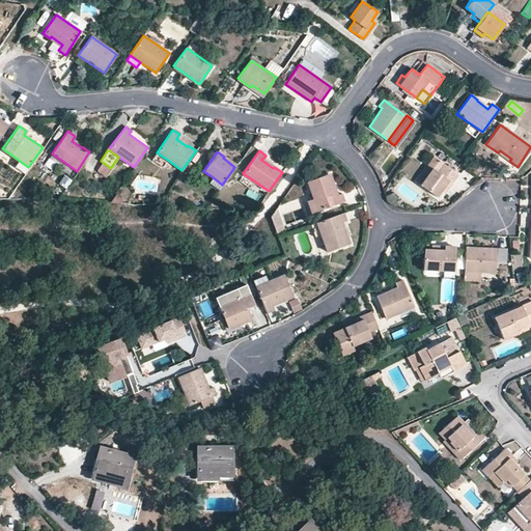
[(162,166),(166,159),(157,152),(151,159),(162,166)]
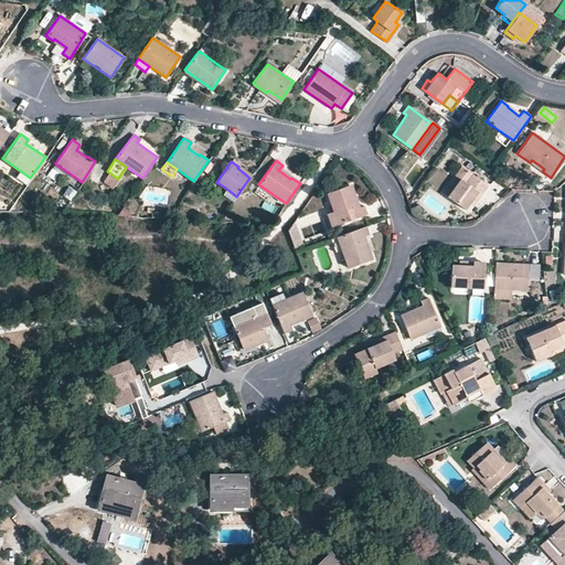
[(66,179),(70,173),(55,163),(52,168),(66,179)]
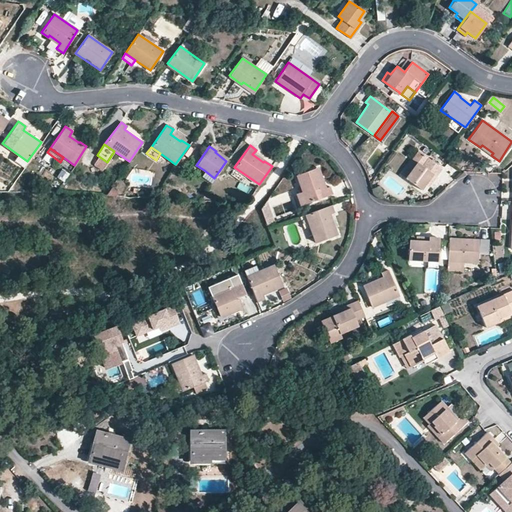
[(421,166),(417,162),(405,177),(420,189),(426,180),(429,183),(440,167),(427,157),(421,166)]
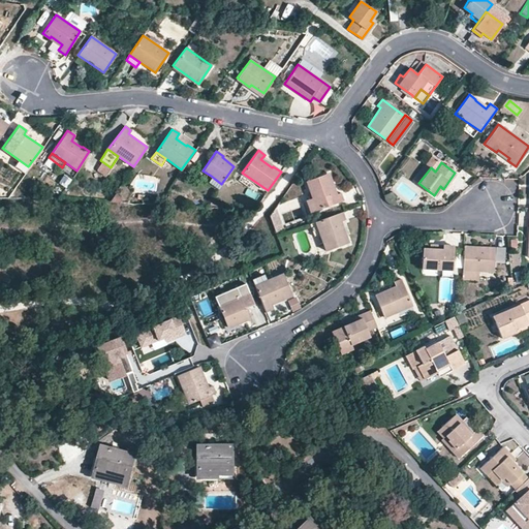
[(107,178),(112,169),(102,163),(97,172),(107,178)]
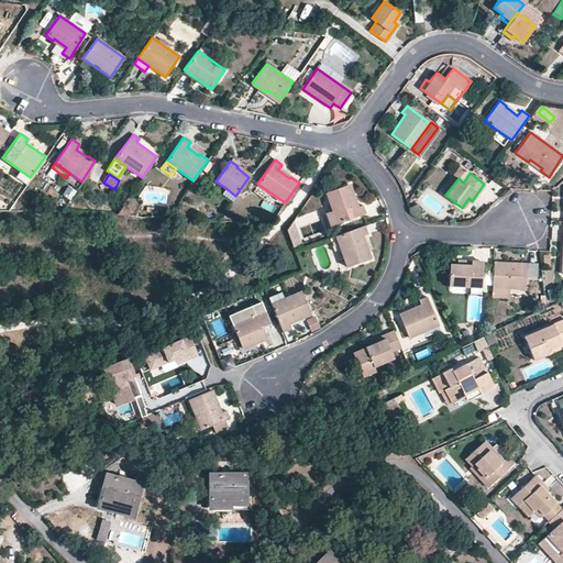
[(445,195),(459,178),(452,174),(440,190),(445,195)]
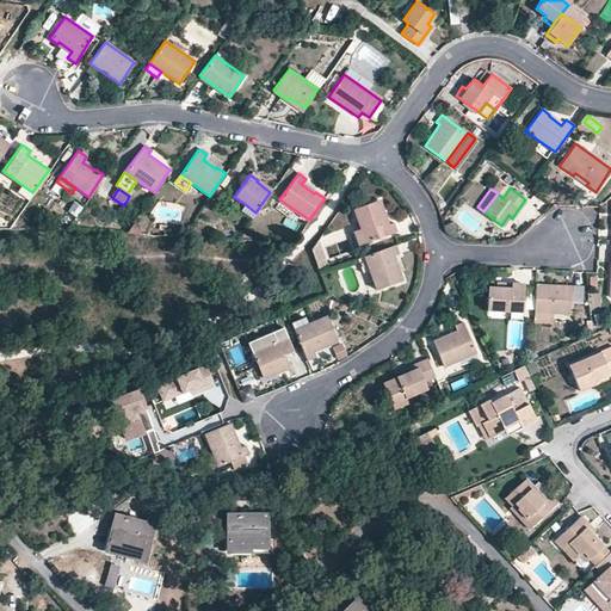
[(353,208),(360,228),(365,241),(395,232),(392,222),(387,223),(378,199),(353,208)]
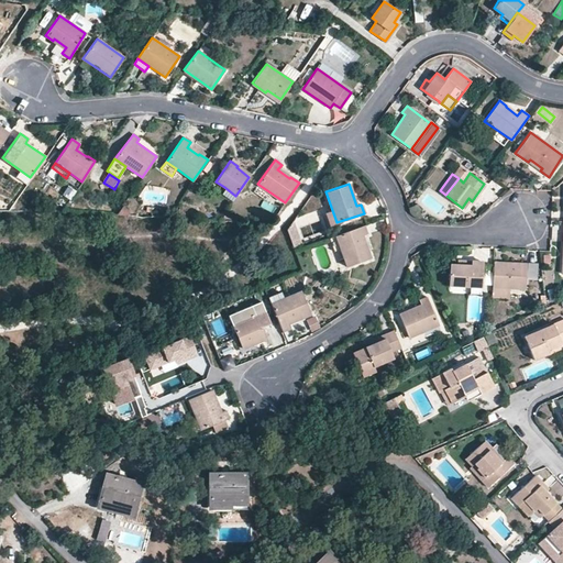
[(63,197),(72,201),(77,191),(68,187),(63,197)]
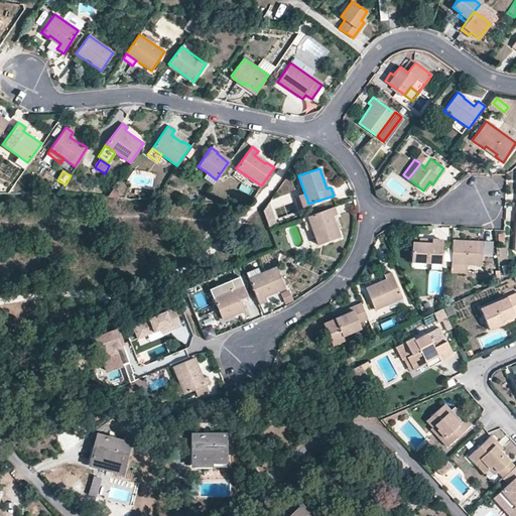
[(213,184),(216,179),(206,171),(203,177),(213,184)]
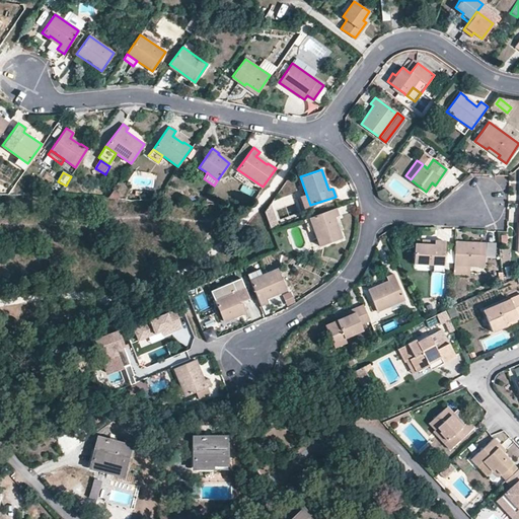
[(310,205),(306,194),(300,196),(304,207),(310,205)]
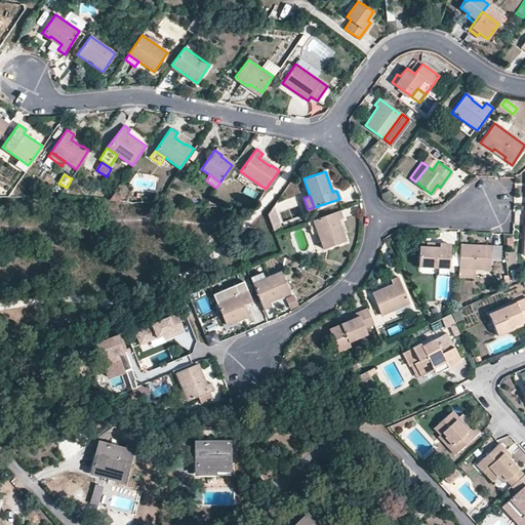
[(281,227),(273,206),(268,214),(273,230),(281,227)]
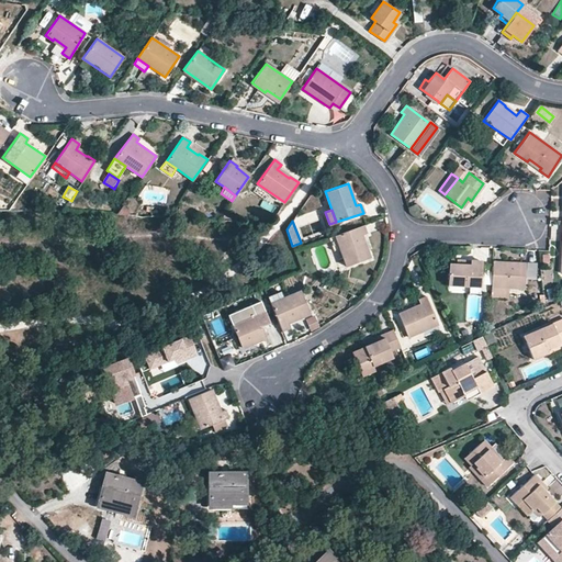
[(362,225),(336,235),(340,249),(346,266),(369,258),(361,235),(366,234),(362,225)]
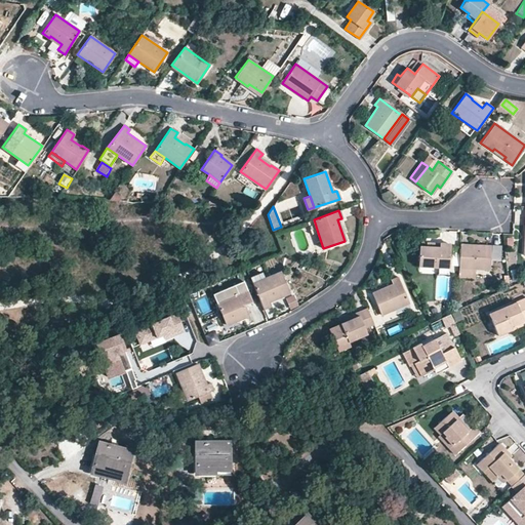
[(314,219),(308,221),(312,234),(318,233),(314,219)]
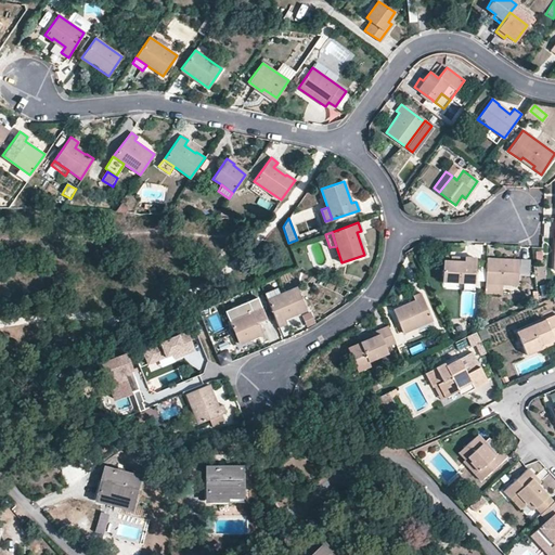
[(463,275),(474,275),(475,259),(454,258),(454,261),(443,261),(442,281),(463,282),(463,275)]
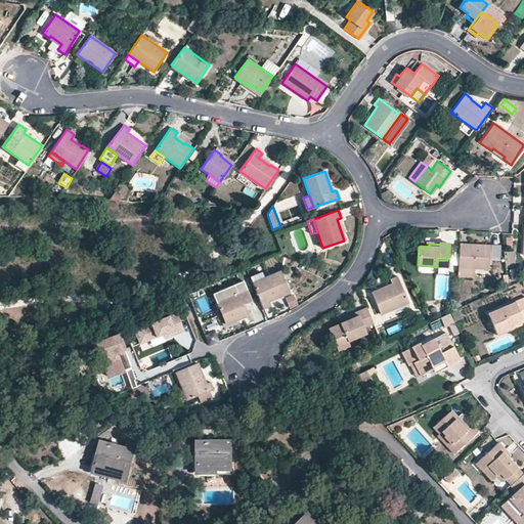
[(459,244),(457,267),(473,268),(487,269),(489,246),(482,245),(482,247),(468,247),(468,244),(459,244)]
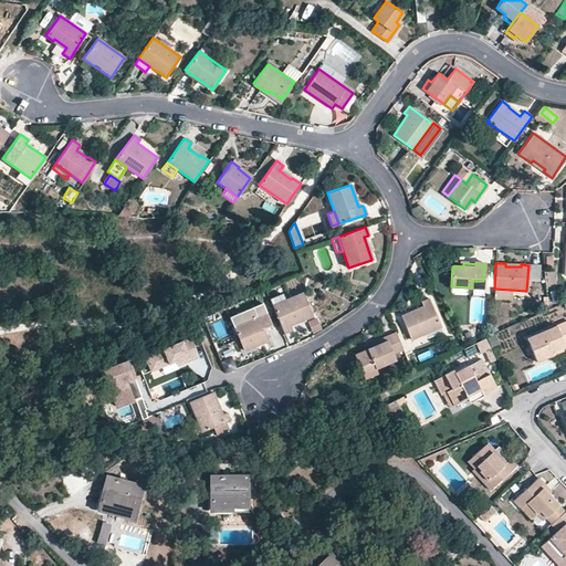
[(482,296),(483,281),(472,281),(472,287),(471,295),(482,296)]
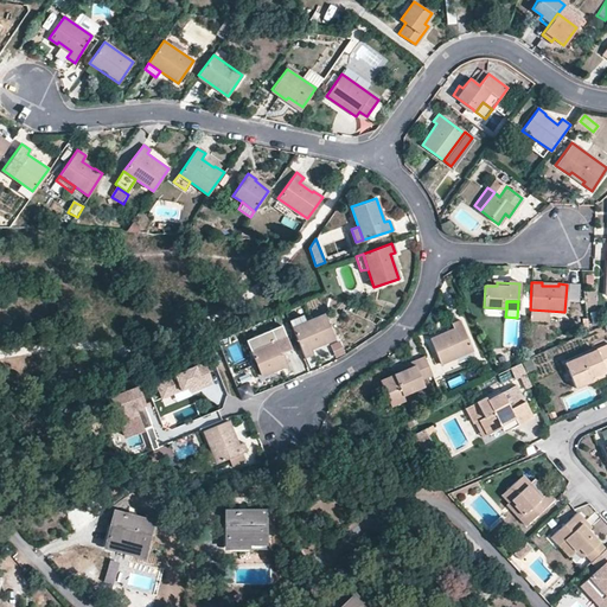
[(547,321),(548,311),(530,310),(529,320),(547,321)]
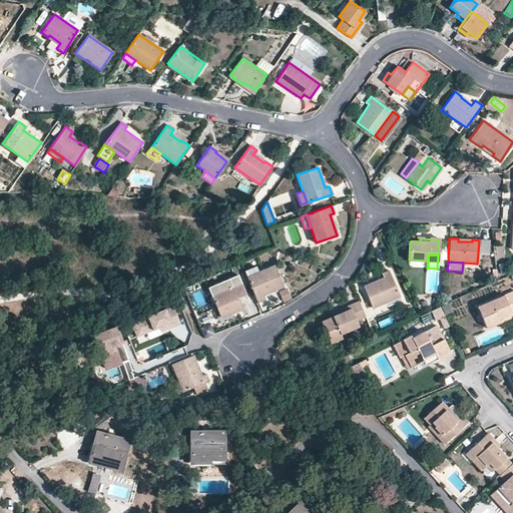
[(255,266),(243,271),(246,277),(259,272),(255,266)]
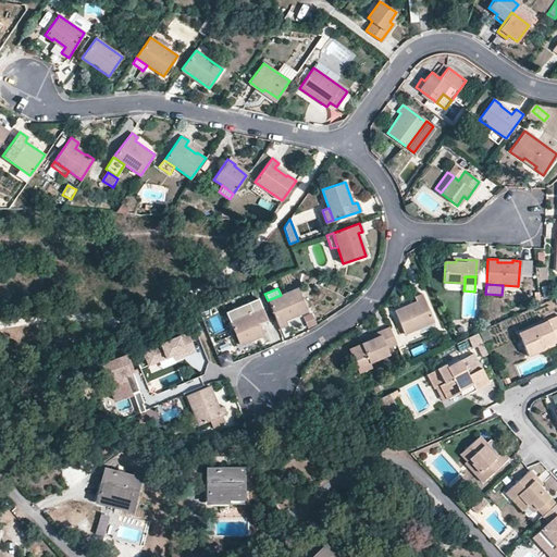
[(298,288),(281,295),(268,300),(280,327),(288,323),(286,319),(308,310),(298,288)]
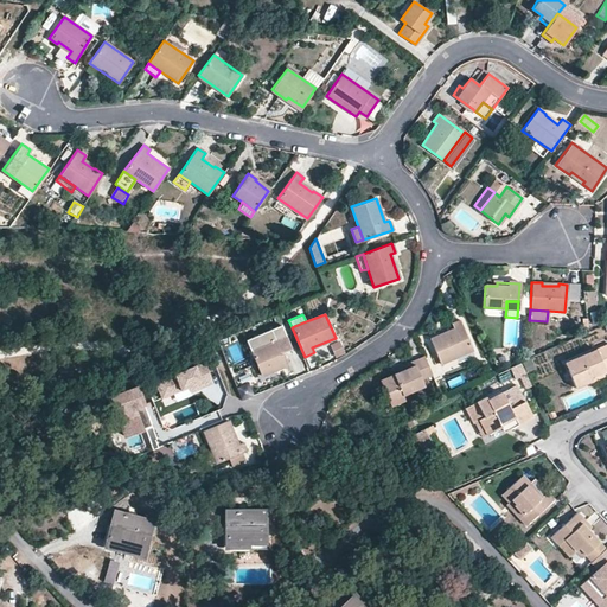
[(439,334),(429,339),(441,364),(472,351),(460,321),(452,325),(454,331),(439,337),(439,334)]
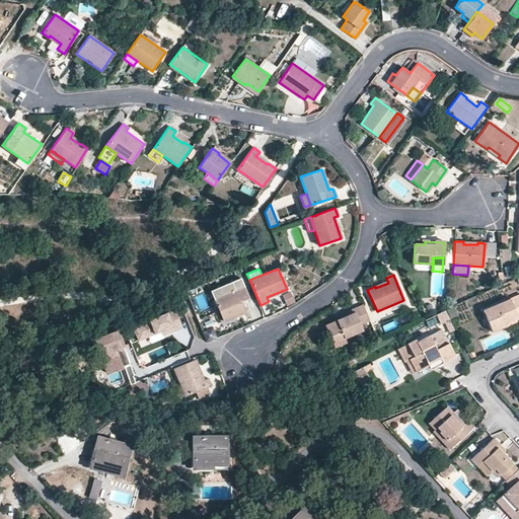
[(249,299),(241,279),(211,291),(223,320),(236,315),(237,316),(244,313),(240,303),(249,299)]
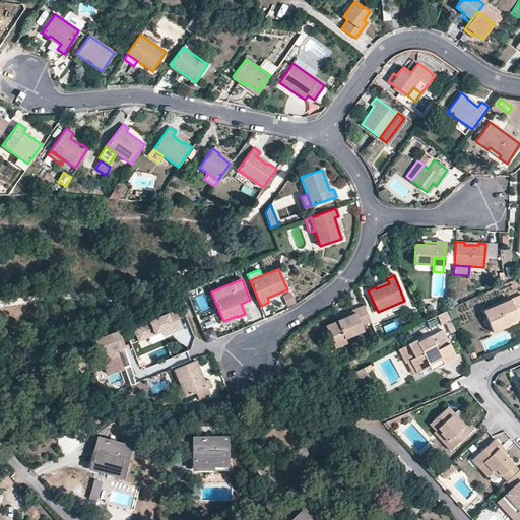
[(283,296),(287,307),(296,303),(291,293),(283,296)]
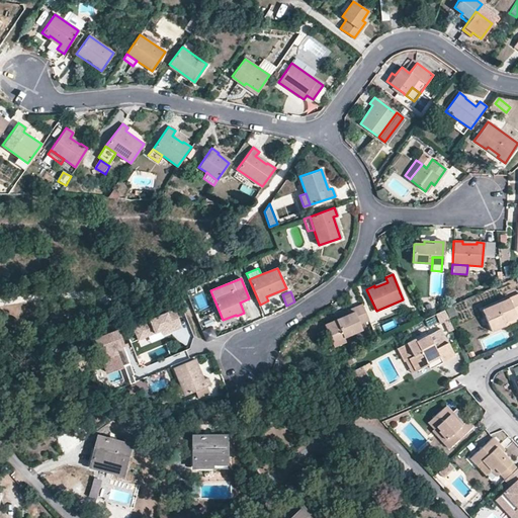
[(491,330),(507,323),(506,320),(517,315),(517,314),(517,291),(482,308),(491,330)]
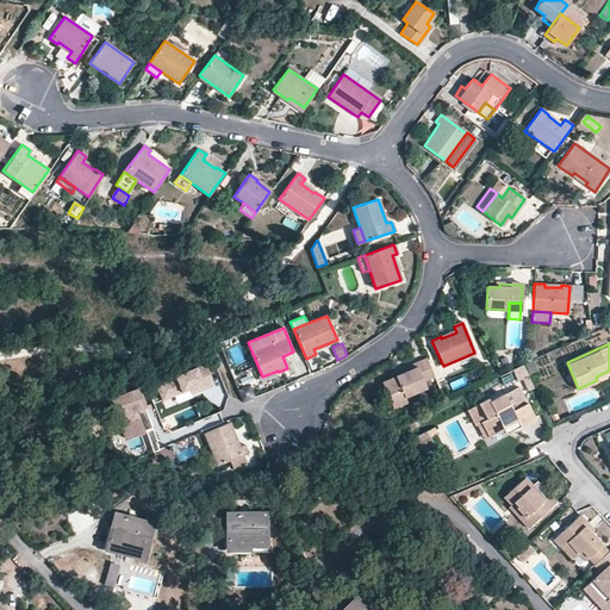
[(423,381),(434,378),(427,359),(404,368),(406,372),(381,383),(392,408),(406,403),(404,397),(425,387),(423,381)]
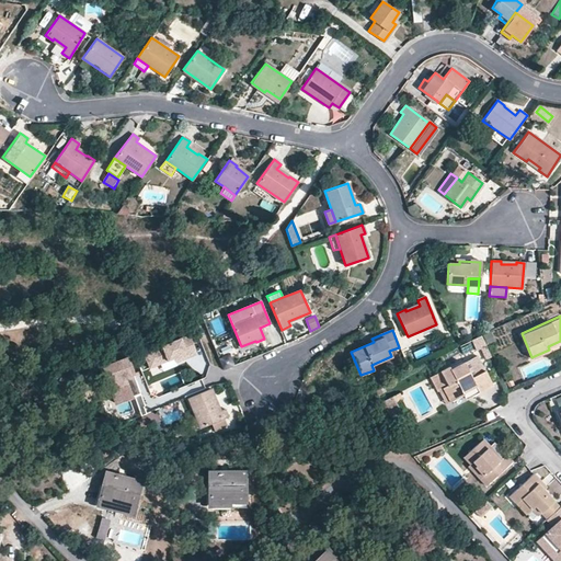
[(195,354),(186,334),(141,354),(147,369),(172,358),(174,363),(195,354)]
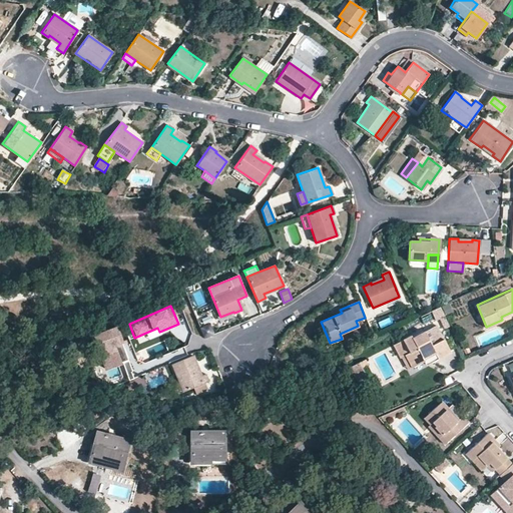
[(214,309),(200,315),(205,325),(218,318),(214,309)]
